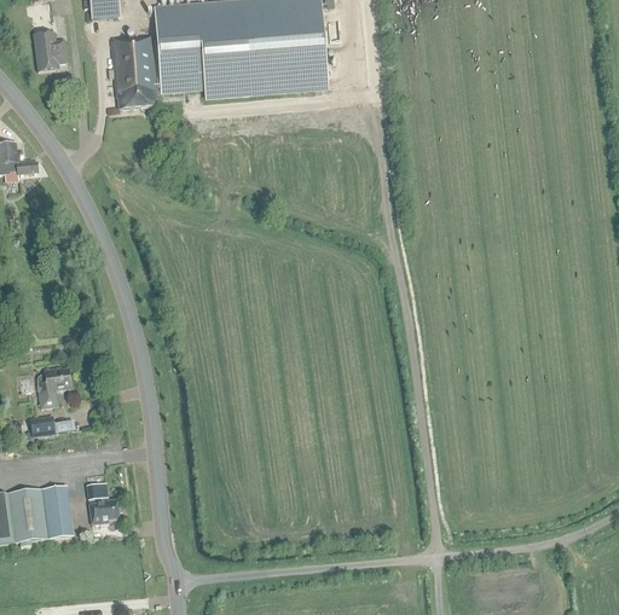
[(88,0),(91,17),(120,15),(117,0),(88,0)]
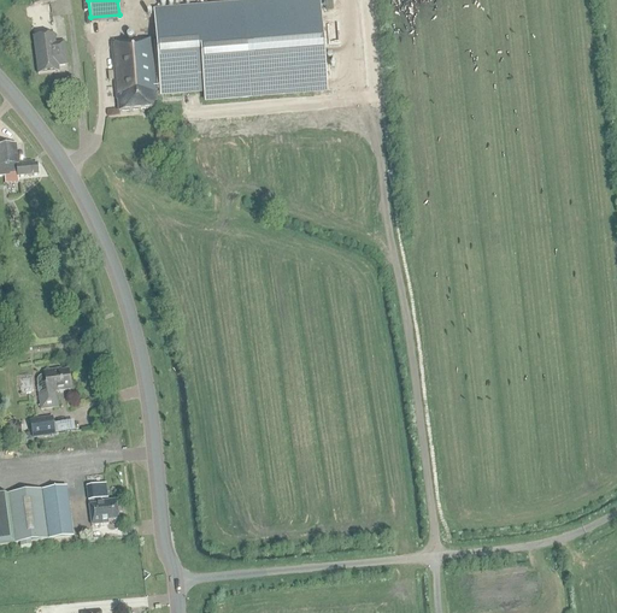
[(260,0),(153,9),(154,36),(122,39),(122,40),(111,41),(113,69),(107,69),(109,78),(113,77),(115,98),(117,98),(118,108),(154,106),(154,99),(157,99),(156,90),(204,87),(204,98),(325,87),(318,0),(260,0)]
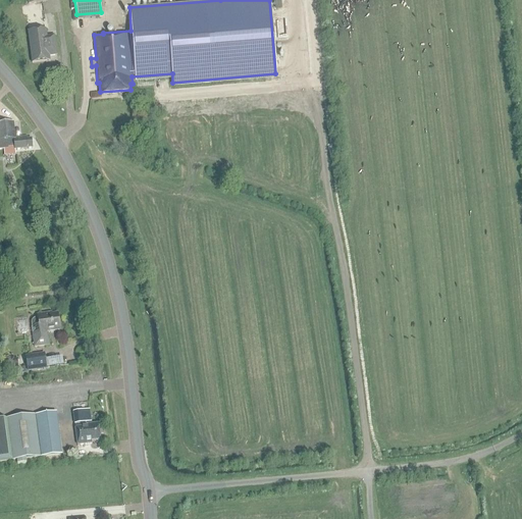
[(45,34),(44,28),(27,30),(31,60),(44,59),(44,55),(55,53),(52,33),(45,34)]
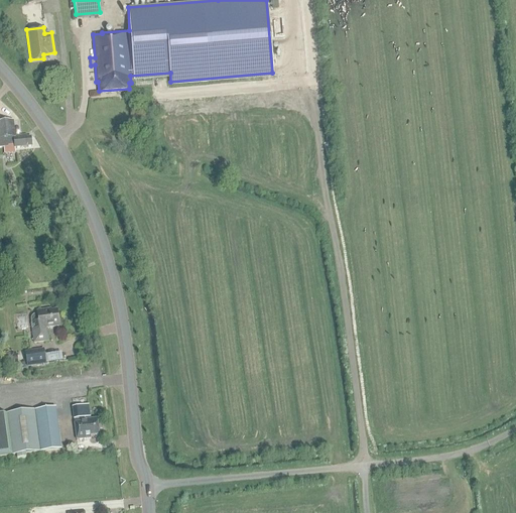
[(0,145),(8,144),(8,143),(15,142),(15,145),(32,144),(31,134),(26,134),(26,132),(13,133),(13,132),(14,132),(13,119),(0,120),(0,145)]
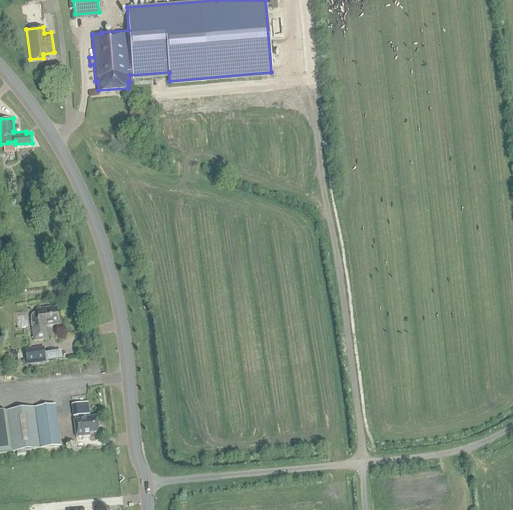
[(30,316),(32,338),(46,336),(45,323),(57,321),(56,306),(46,307),(45,306),(36,307),(37,311),(35,311),(34,311),(33,312),(32,312),(31,313),(30,315),(30,316)]
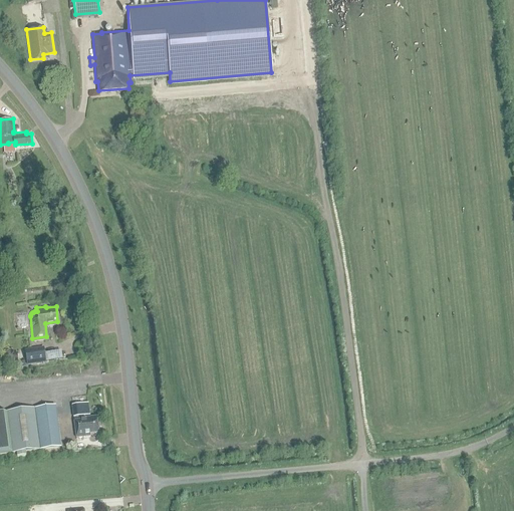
[(44,359),(42,345),(24,347),(26,362),(44,359)]
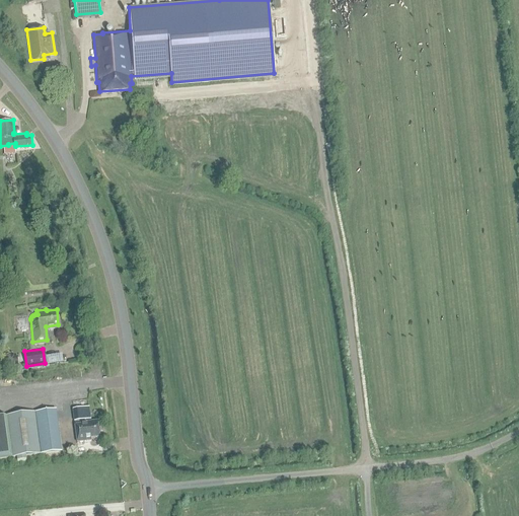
[(72,398),(77,440),(90,439),(90,436),(98,435),(96,418),(91,419),(88,396),(72,398)]
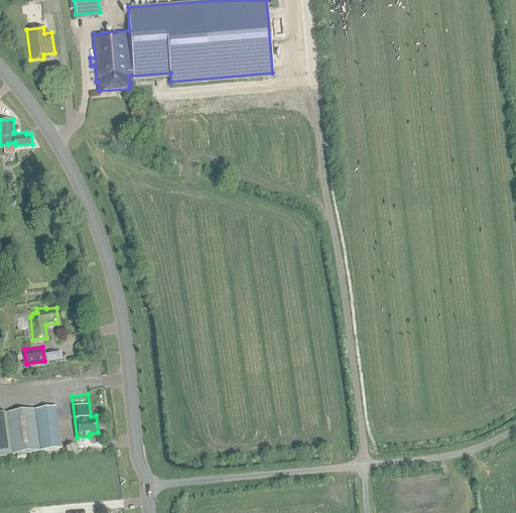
[(0,410),(0,453),(13,451),(43,447),(57,444),(52,404),(7,410),(0,410)]
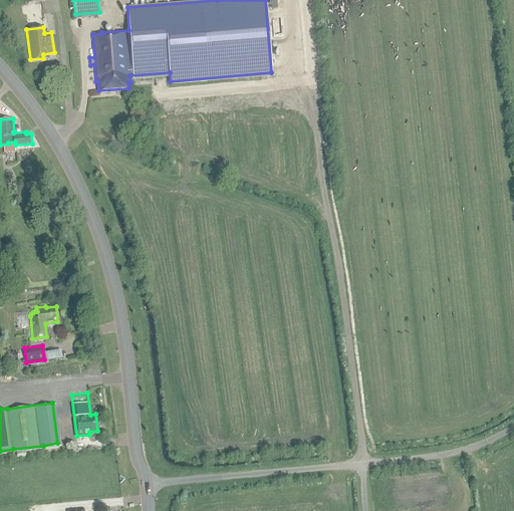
[(6,470),(0,470),(0,482),(2,500),(9,500),(6,470)]
